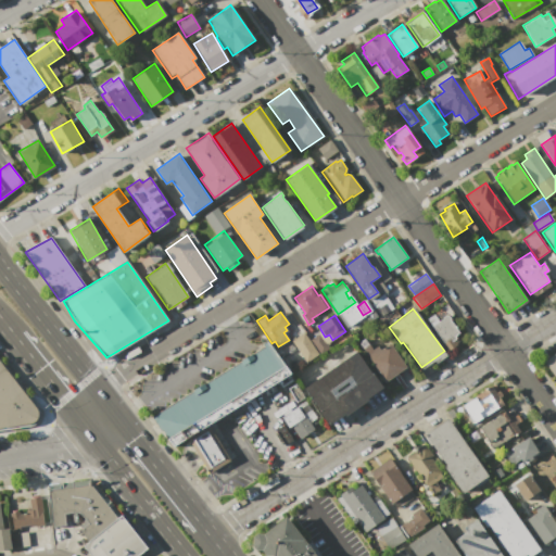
[(427,319),(433,315),(438,321),(442,318),(443,316),(445,315),(449,315),(450,318),(450,319),(458,332),(454,336),(455,338),(451,341),(450,339),(442,343),(427,319)]
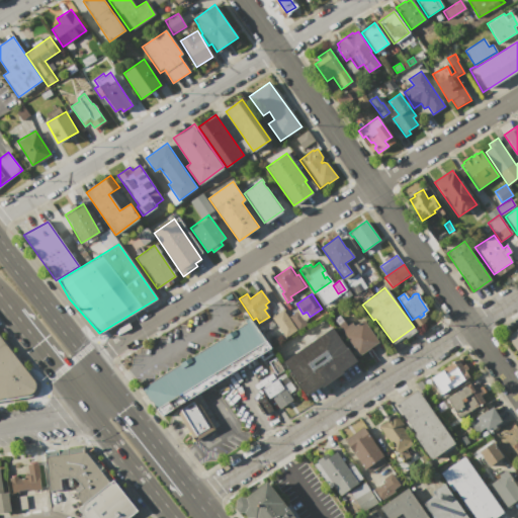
[(271,319),(283,310),(297,331),(285,339),(271,319)]
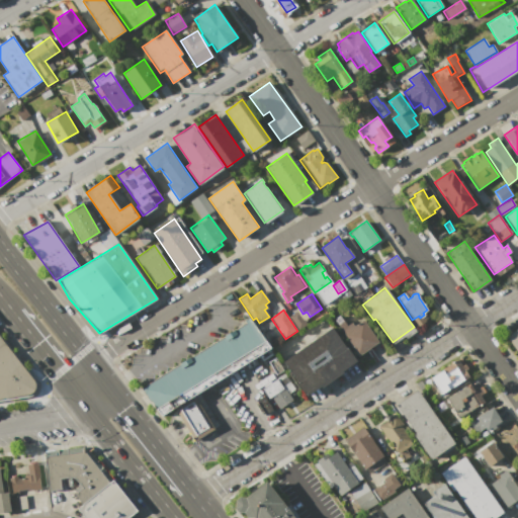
[(288,318),(297,312),(308,327),(298,333),(288,318)]
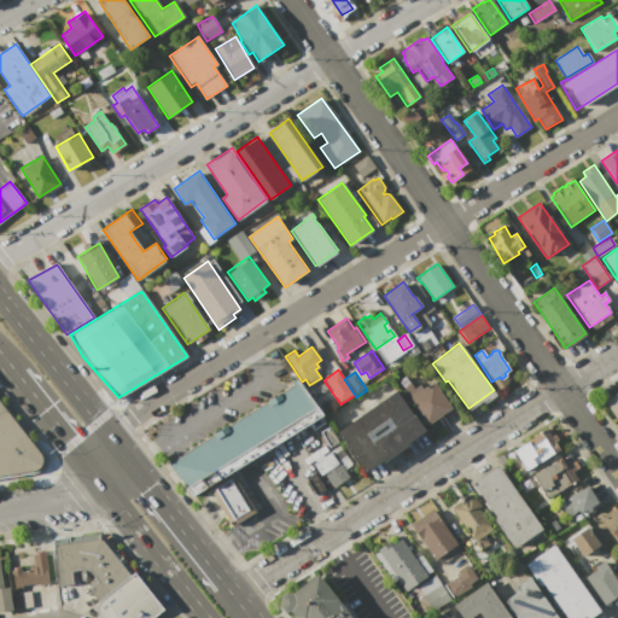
[(169,462),(293,385),(291,383),(297,379),(301,385),(302,384),(324,414),(232,472),(209,487),(191,497),(169,462)]
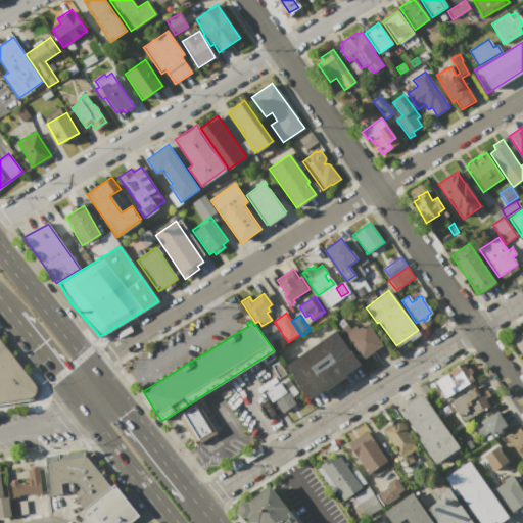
[(367,323),(381,345),(361,360),(339,328),(347,323),(350,328),(355,325),(359,329),(367,323)]
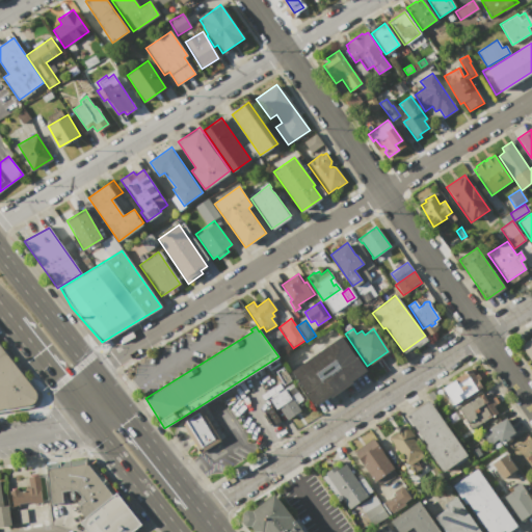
[(340,336),(364,372),(352,380),(353,382),(329,398),(328,396),(314,405),(290,370),(340,336)]
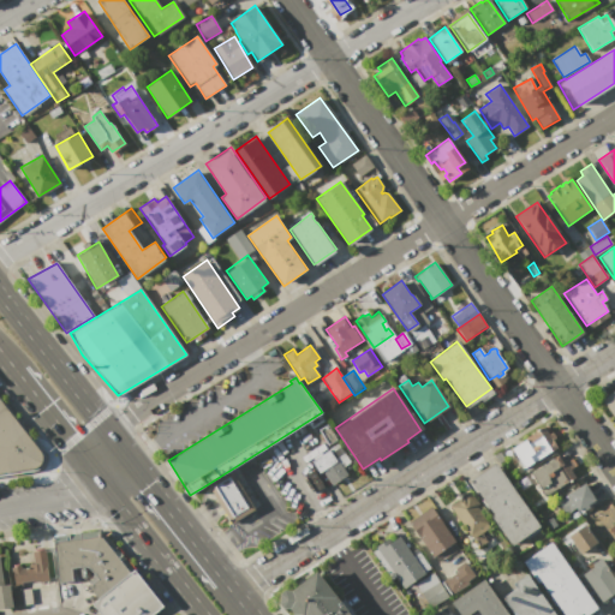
[(614,418),(602,399),(614,389),(614,418)]
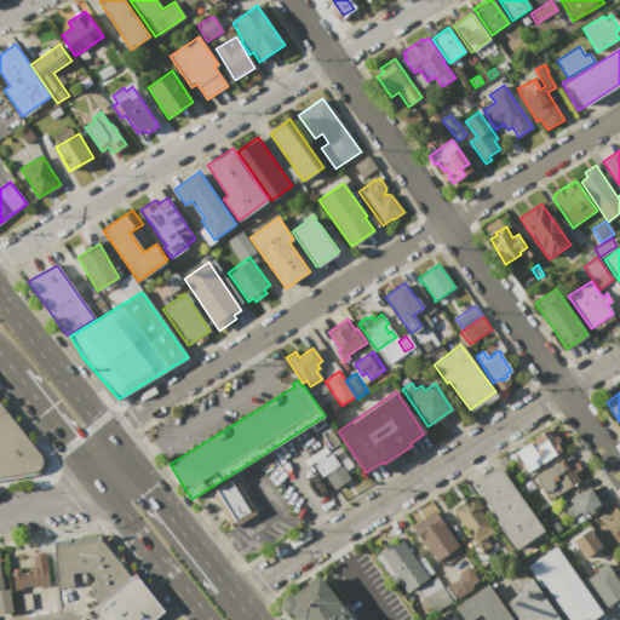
[(0,402),(41,455),(42,460),(41,468),(36,471),(0,476),(0,402)]
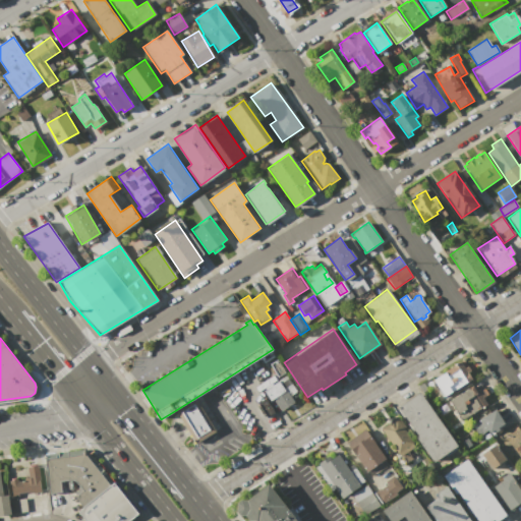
[(433,381),(460,361),(464,368),(467,365),(470,370),(468,372),(472,379),(445,397),(433,381)]
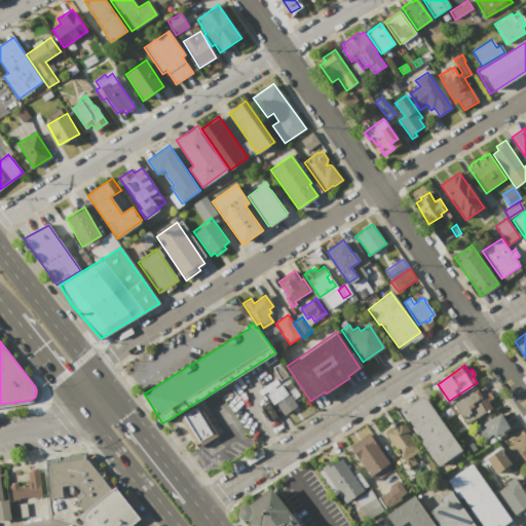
[(265,396),(282,384),(297,407),(284,415),(275,403),(271,405),(265,396)]
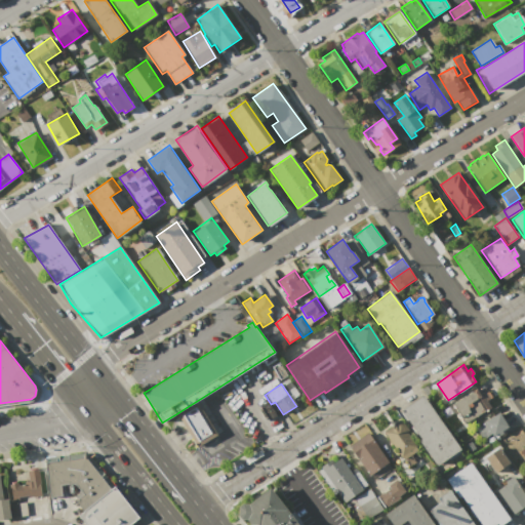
[(452,403),(477,387),(482,394),(489,389),(494,396),(487,401),(490,406),(466,422),(452,403)]
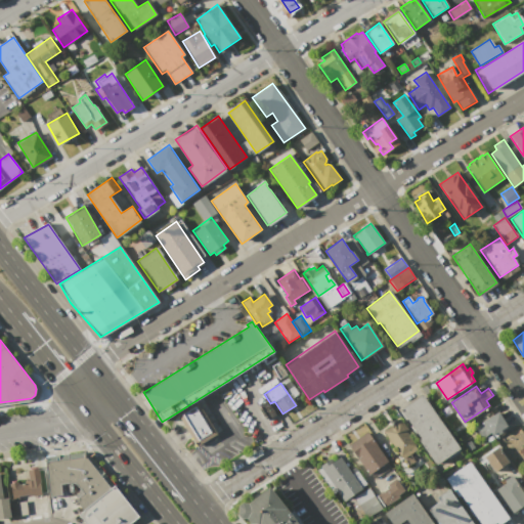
[(399,409),(422,394),(461,449),(438,466),(399,409)]
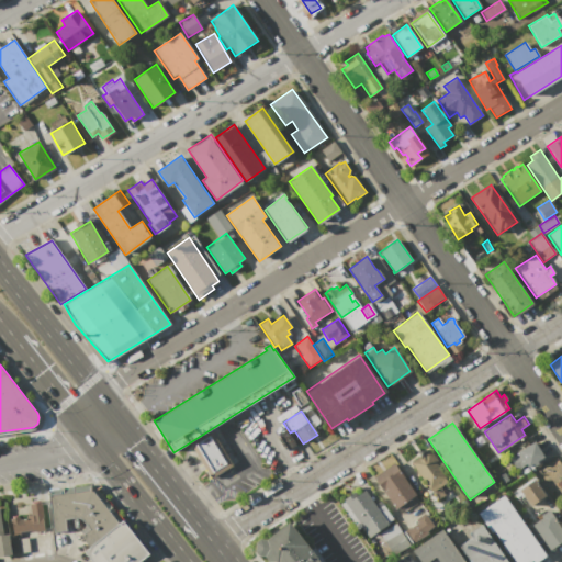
[(211,429),(233,465),(212,478),(190,442),(211,429)]
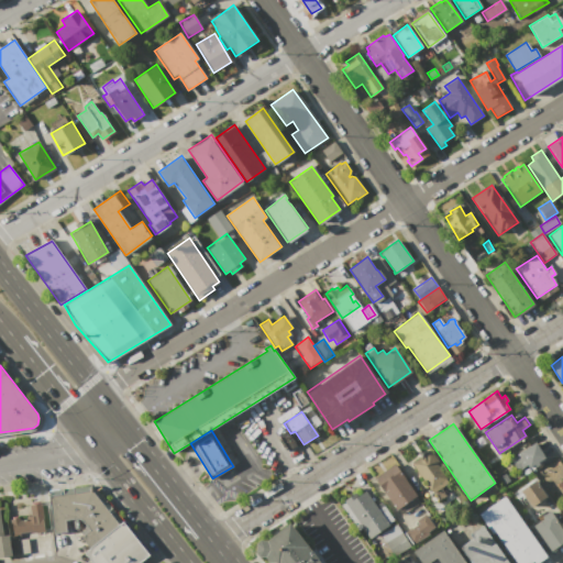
[(510,459),(534,442),(544,457),(521,474),(510,459)]
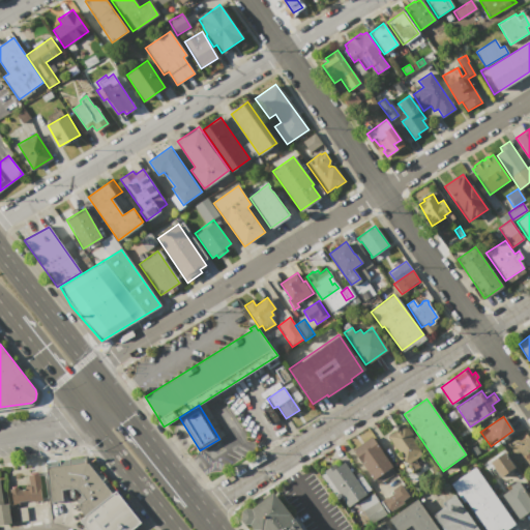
[(387,436),(405,423),(425,452),(408,465),(387,436)]
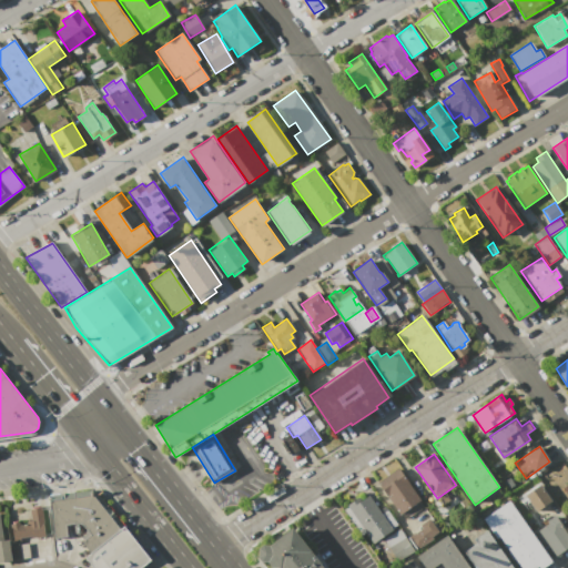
[(378,484),(402,466),(424,498),(399,515),(378,484)]
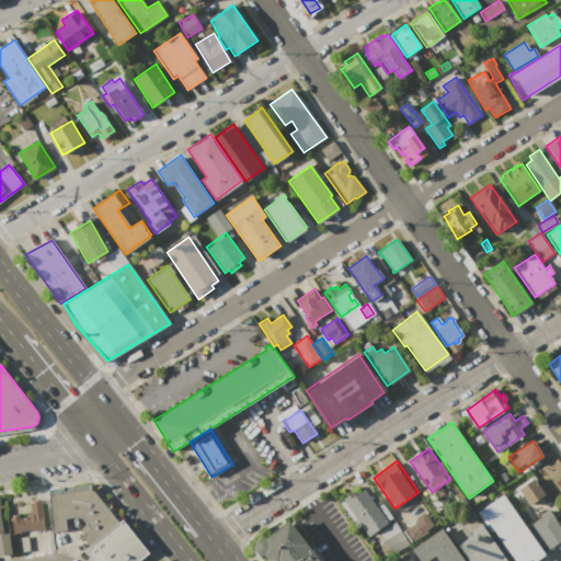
[(517,489),(535,477),(546,493),(528,505),(517,489)]
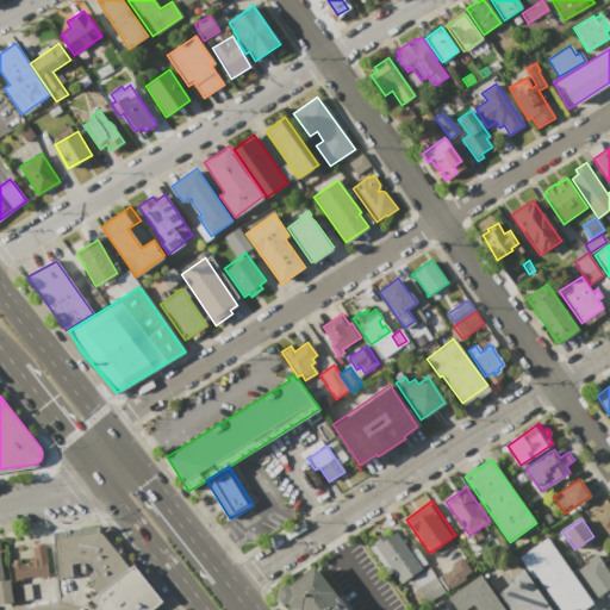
[(51,536),(63,535),(62,530),(101,526),(134,564),(97,593),(87,583),(97,574),(86,561),(70,564),(72,576),(56,578),(51,536)]
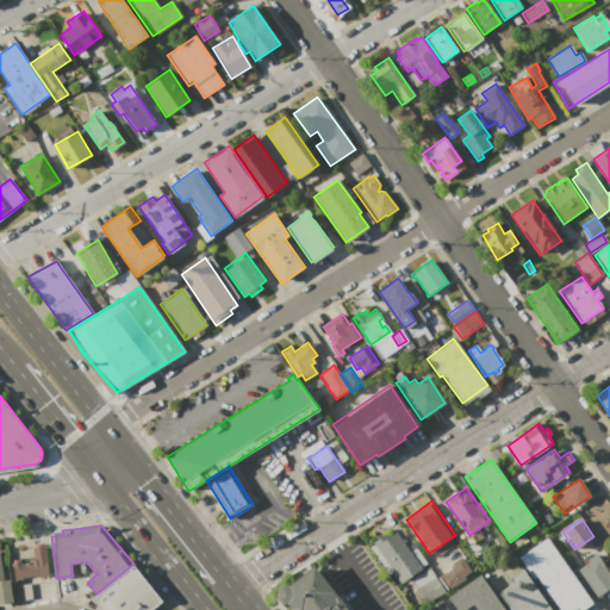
[(372,542),(385,533),(388,537),(397,531),(423,568),(402,583),(372,542)]
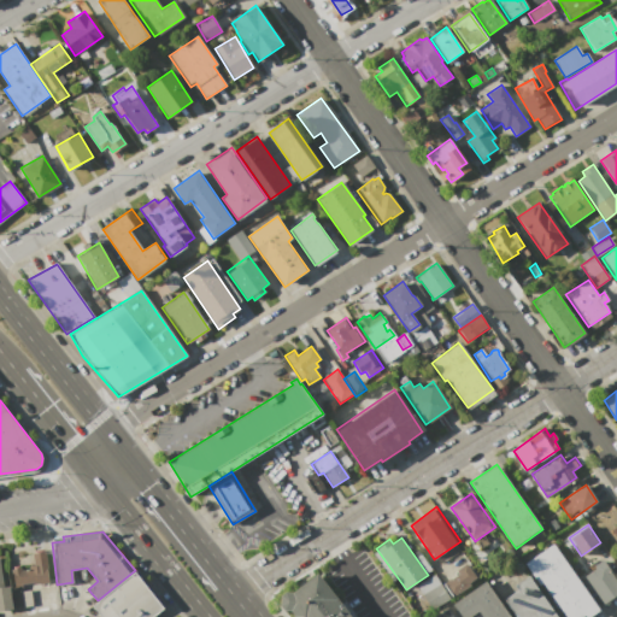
[(563,616),(527,564),(554,544),(600,610),(589,616),(563,616)]
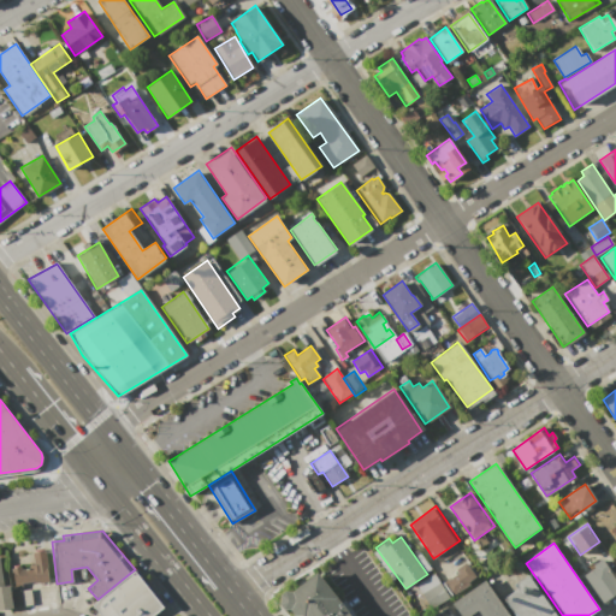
[(45,550),(49,584),(39,585),(39,582),(22,584),(23,590),(16,591),(12,567),(34,564),(33,552),(45,550)]
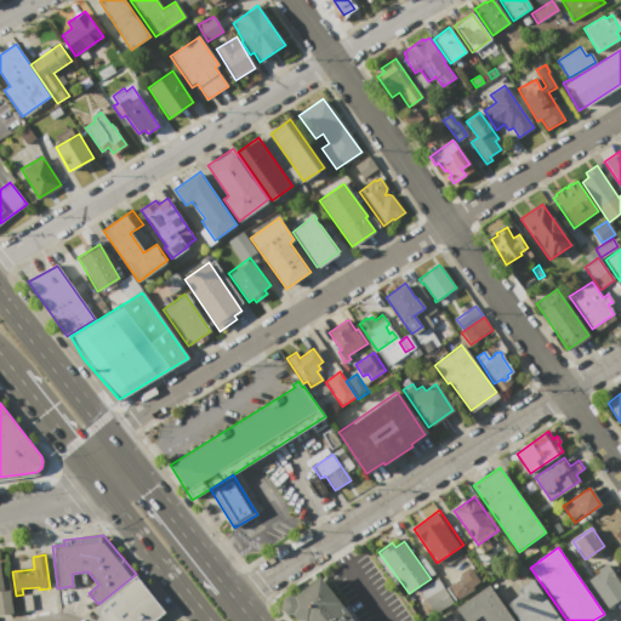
[(588,579),(597,573),(594,569),(607,560),(620,581),(620,597),(608,607),(588,579)]
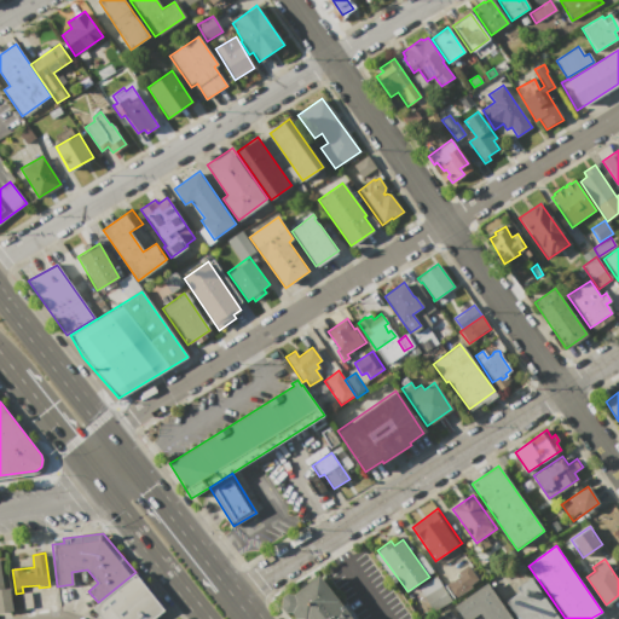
[(445,585),(458,576),(456,572),(468,565),(478,579),(470,585),(472,588),(466,591),(463,589),(452,596),(445,585)]
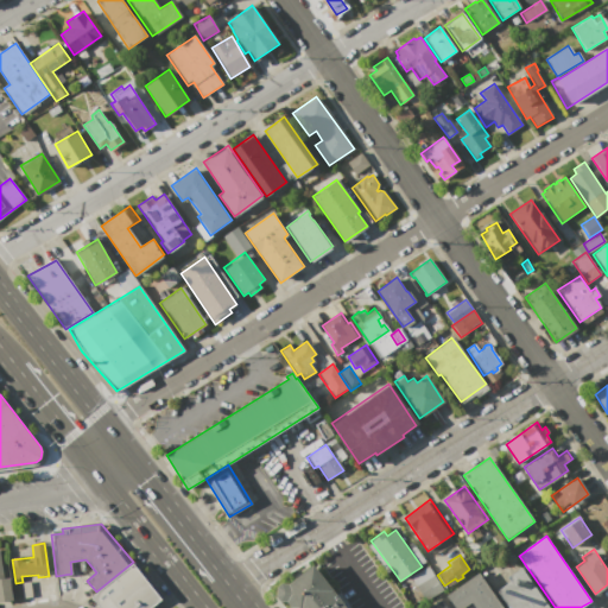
[(0,556),(4,578),(10,577),(12,601),(0,602),(0,556)]
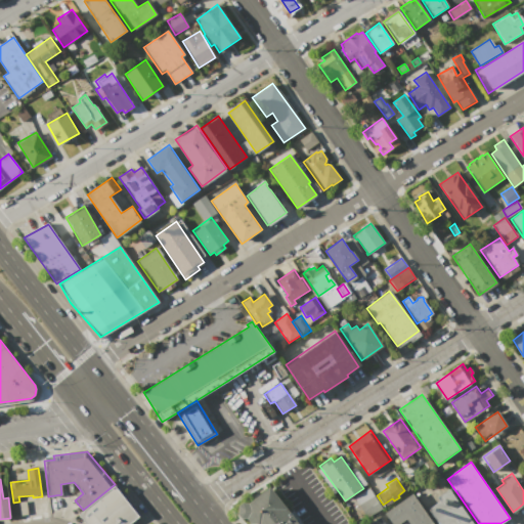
[(115,484),(139,515),(130,523),(128,523),(87,523),(79,514),(83,510),(115,484)]
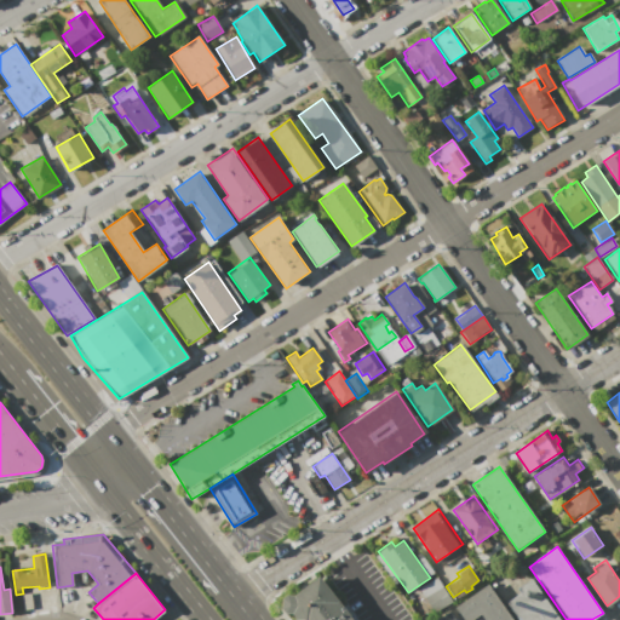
[(352,619),(296,619),(291,613),(287,615),(276,602),(291,591),(294,596),(320,577),(352,619)]
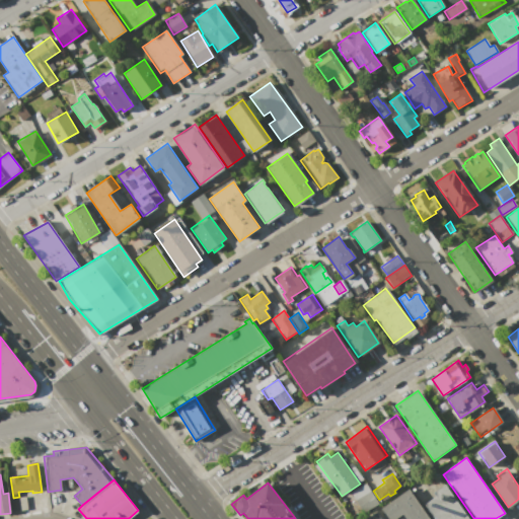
[(350,492),(365,483),(378,504),(363,513),(350,492)]
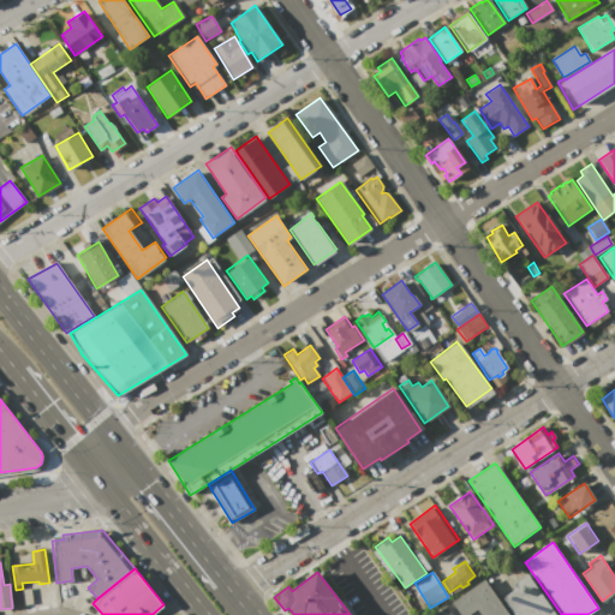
[(515,614),(503,597),(517,587),(513,583),(526,573),(555,614),(515,614)]
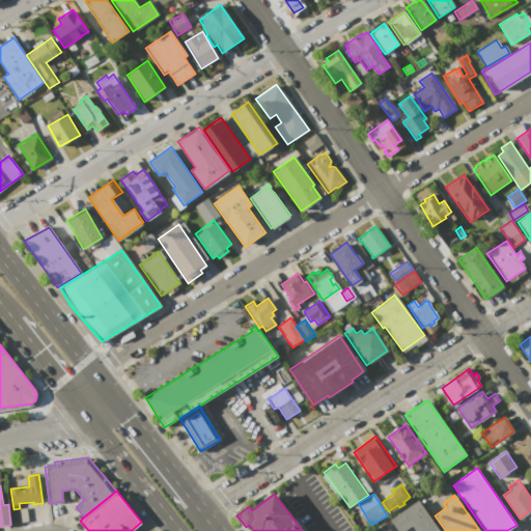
[(395,530),(389,521),(417,502),(437,530),(413,530),(410,526),(402,530),(395,530)]
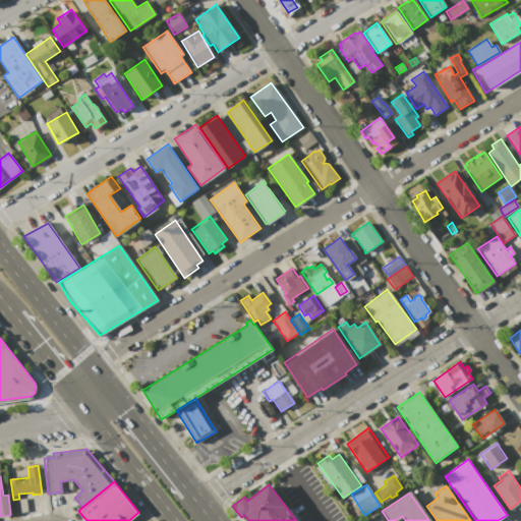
[(18,499),(25,498),(27,511),(19,512),(18,499)]
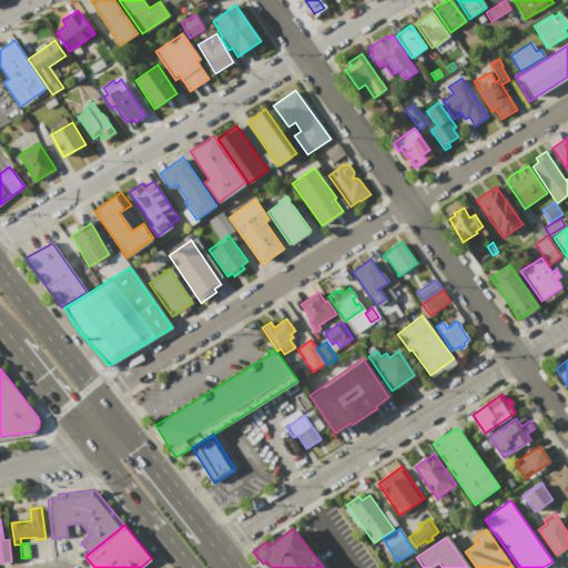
[(11,545),(20,544),(21,558),(22,559),(13,560),(11,545)]
